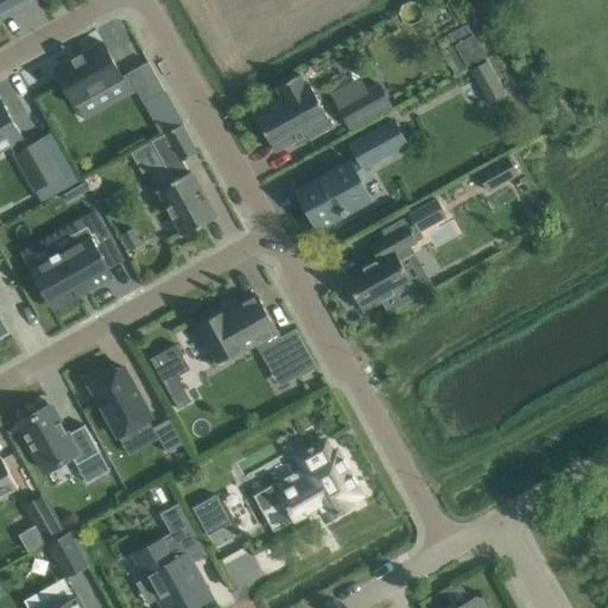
[(21,0),(0,0),(0,13),(23,1),(21,0)]
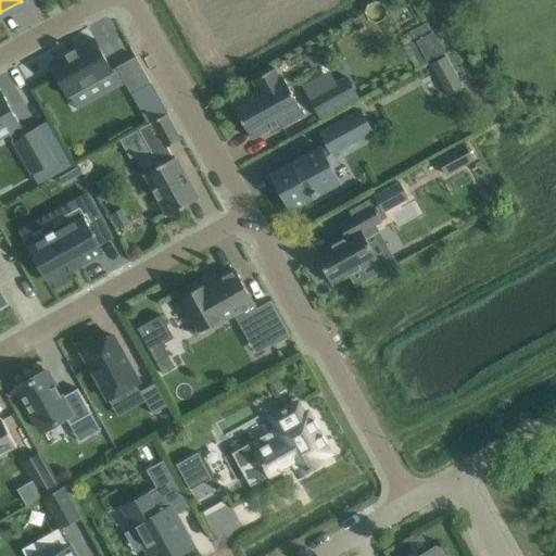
[(420,54),(411,59),(417,68),(444,53),(443,50),(439,42),(433,33),(428,22),(412,30),(417,40),(414,42),(420,54)]
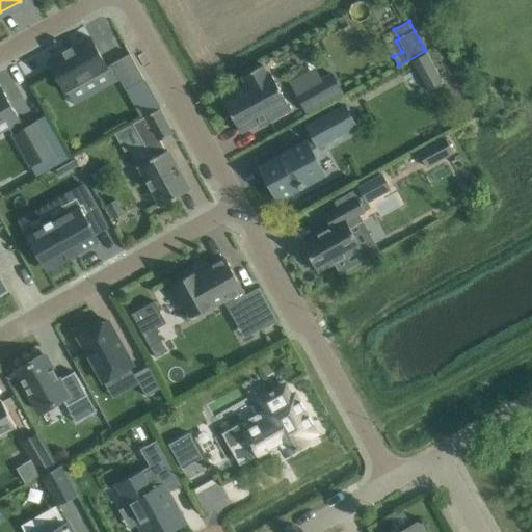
[(62,53),(48,61),(65,92),(84,82),(108,69),(90,37),(73,48),(72,47),(62,52),(62,53)]
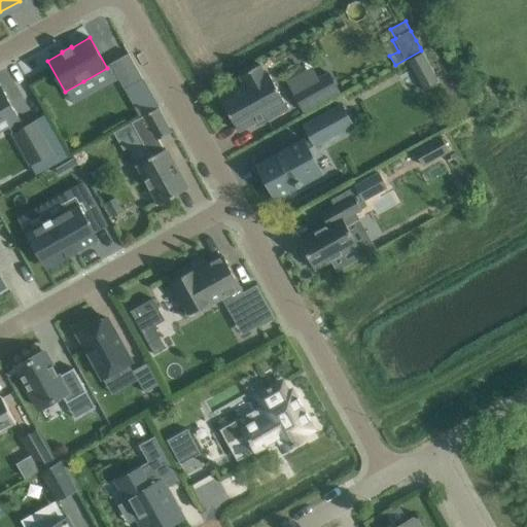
[(129,54),(110,64),(125,90),(143,79),(129,54)]
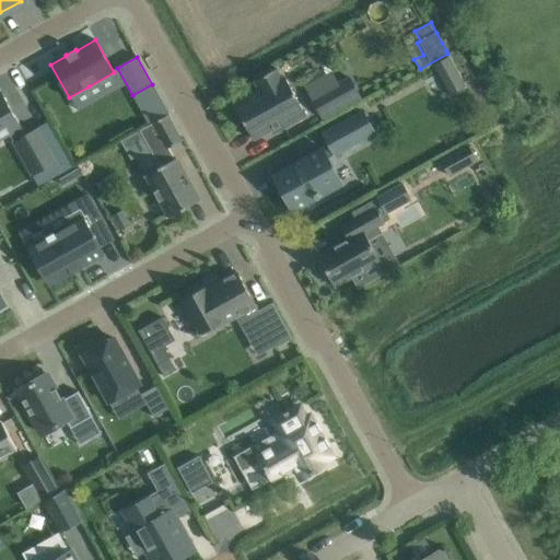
[(465,86),(450,57),(433,65),(450,95),(465,86)]
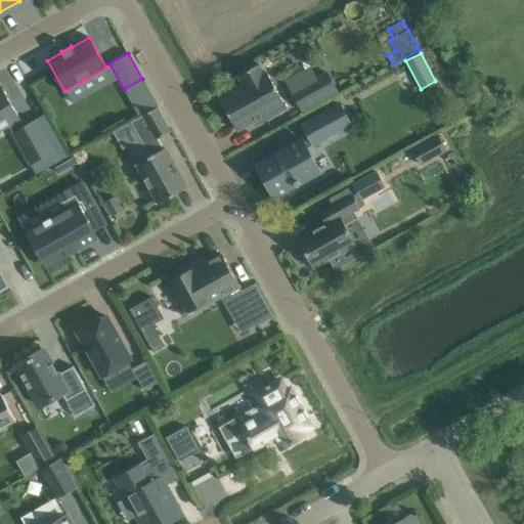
[(243,85),(220,97),(237,130),(263,117),(265,120),(287,107),(266,72),(264,74),(259,64),(238,76),(243,85)]
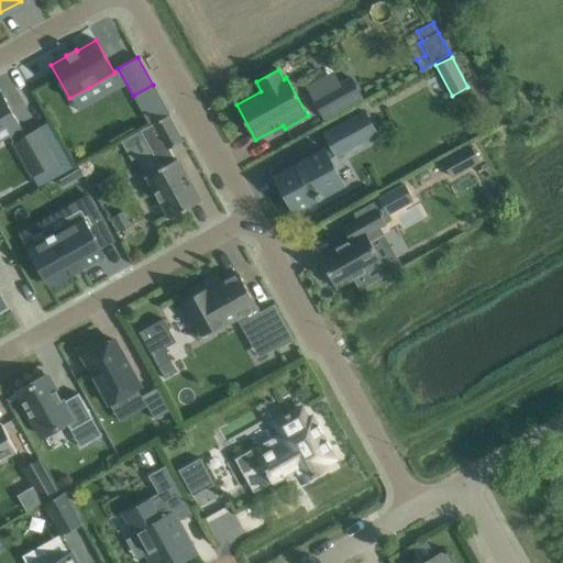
[(307,87),(324,120),(364,99),(352,77),(341,83),(334,72),(307,87)]
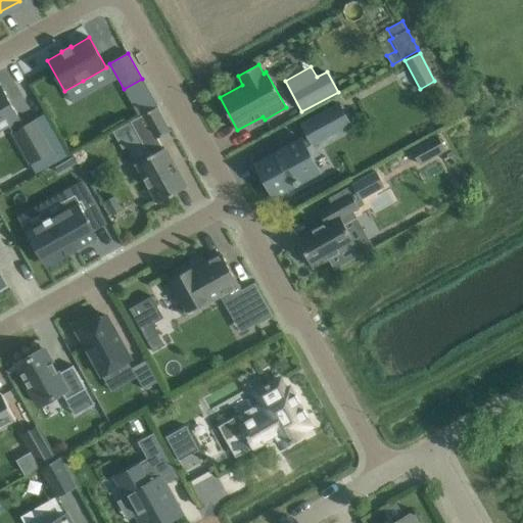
[(0,130),(8,125),(31,164),(54,151),(36,120),(25,126),(2,87),(0,87),(0,130)]
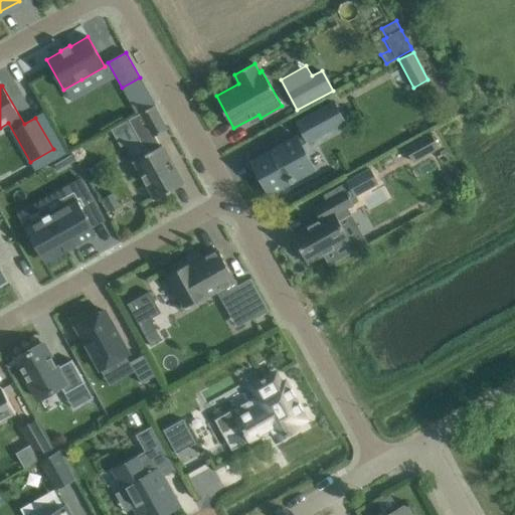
[(315,170),(309,160),(302,146),(309,142),(309,143),(345,123),(333,102),(298,122),(304,134),(297,138),(296,136),(251,160),(271,195),(315,170)]
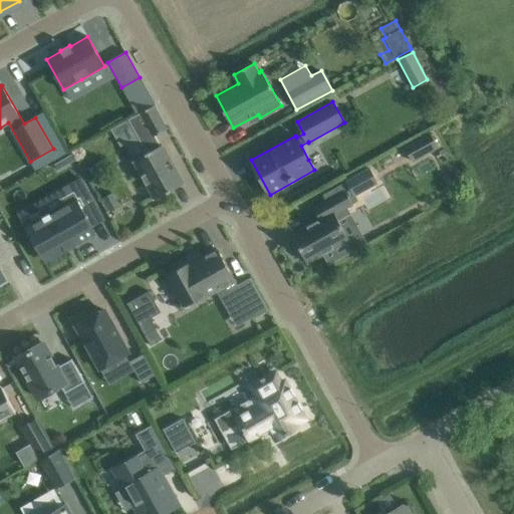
[(134,161),(155,200),(183,184),(162,146),(161,146),(155,136),(167,129),(154,105),(129,119),(147,154),(134,161)]
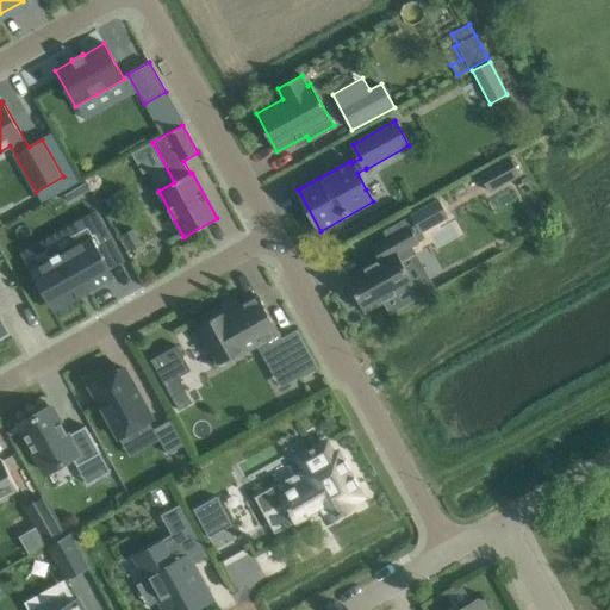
[(490,193),(521,175),(510,157),(479,175),(490,193)]
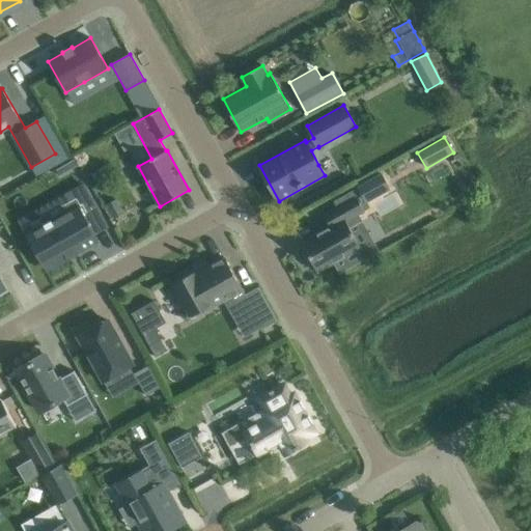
[(68,213),(29,234),(48,269),(67,258),(68,260),(70,259),(68,257),(76,253),(78,255),(77,253),(96,242),(90,231),(91,230),(105,223),(84,185),(60,198),(68,213)]
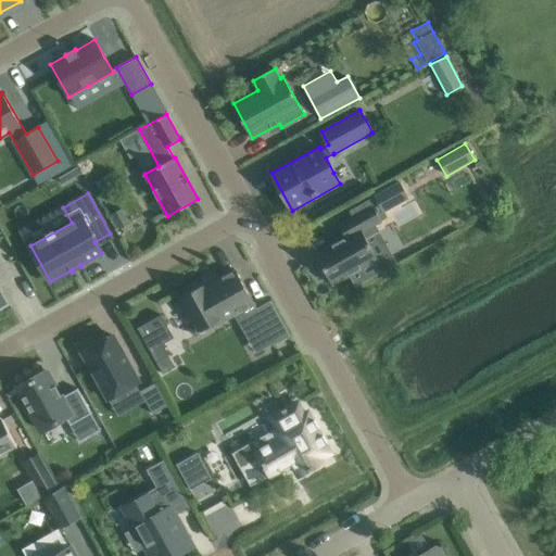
[(329,278),(332,285),(378,260),(367,239),(380,231),(376,224),(381,220),(374,206),(339,225),(345,237),(315,254),(318,260),(317,265),(324,277),(329,278)]
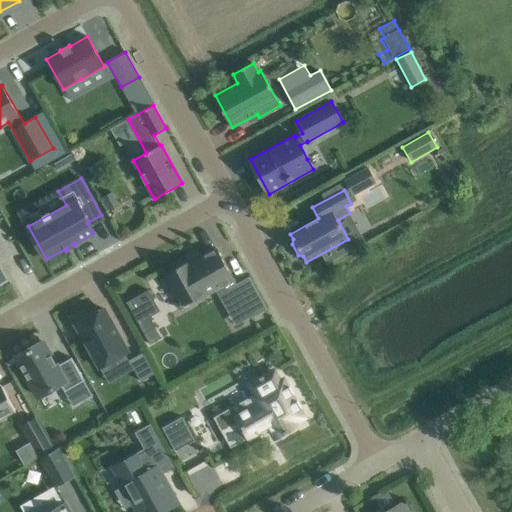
[(112,192),(100,199),(107,211),(108,210),(109,211),(120,205),(112,192)]
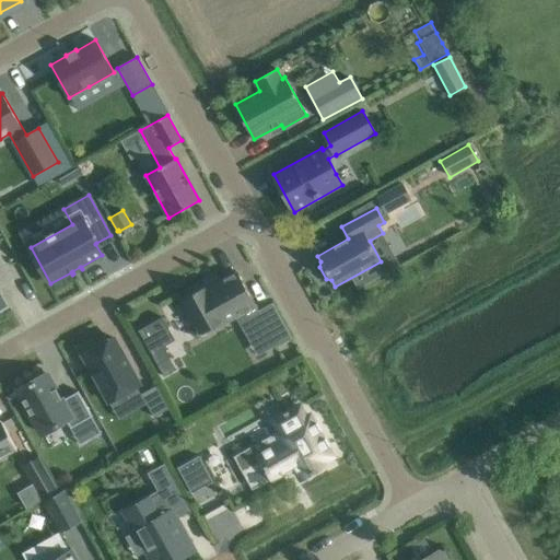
[(12,281),(14,280),(0,255),(0,312),(9,306),(0,290),(0,282),(10,278),(12,281)]
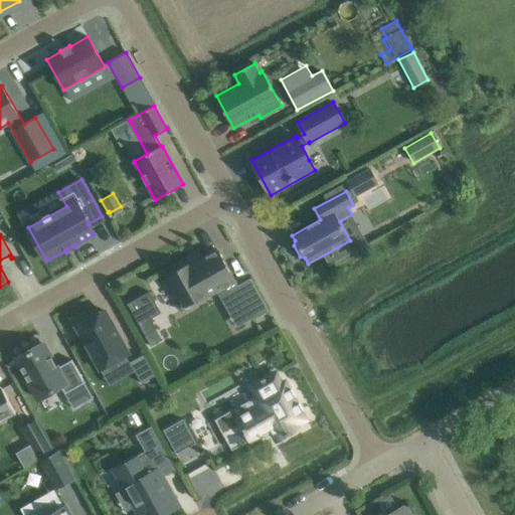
[(190,263),(166,276),(183,307),(199,299),(201,301),(235,282),(218,249),(191,265),(190,263)]
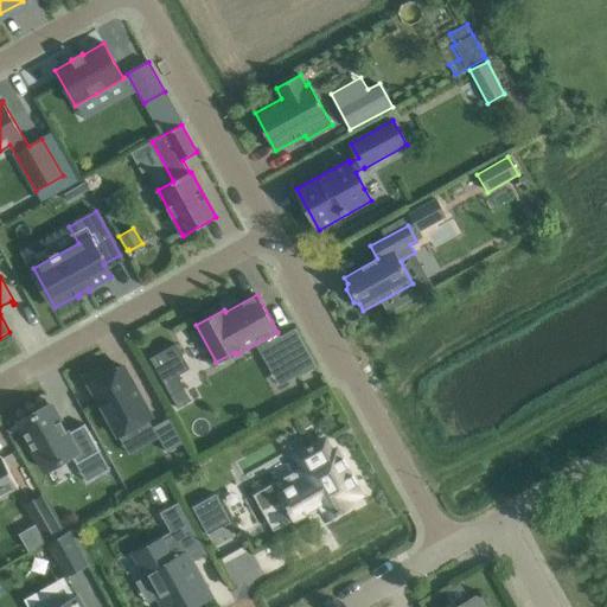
[(317,365),(296,328),(295,330),(280,338),(300,375),(315,366),(317,365)]
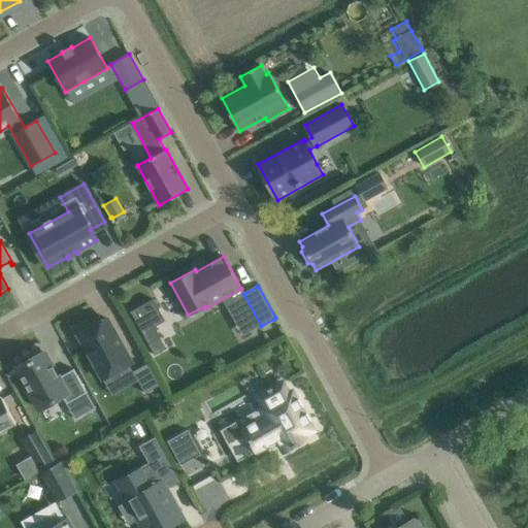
[(152,299),(130,311),(149,343),(159,337),(154,327),(164,321),(152,299)]
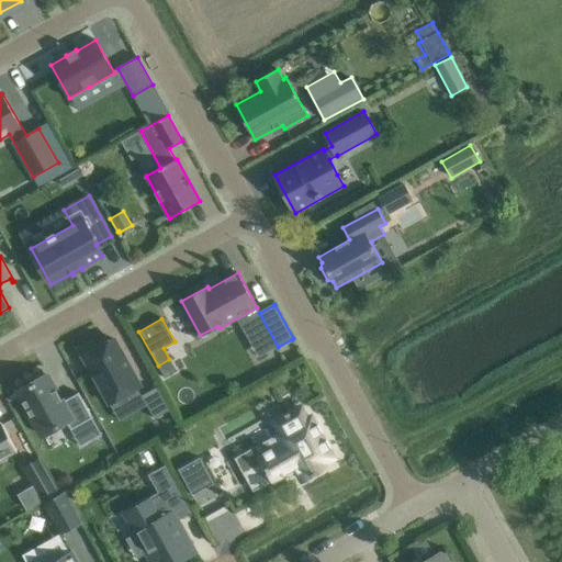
[(141,386),(114,339),(83,356),(110,403),(141,386)]
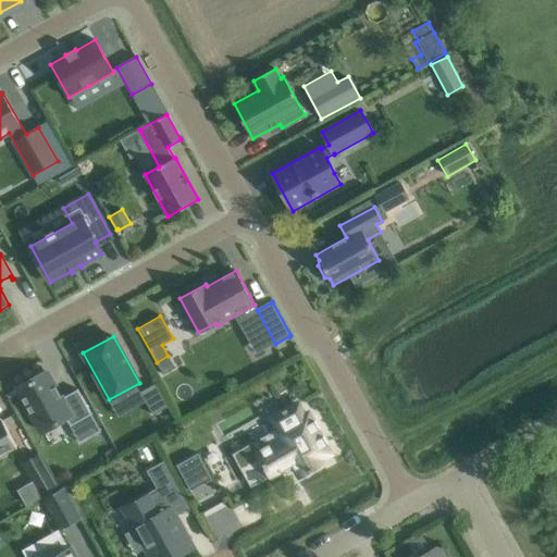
[(48,372),(17,388),(41,432),(66,418),(71,426),(91,415),(77,390),(62,398),(48,372)]
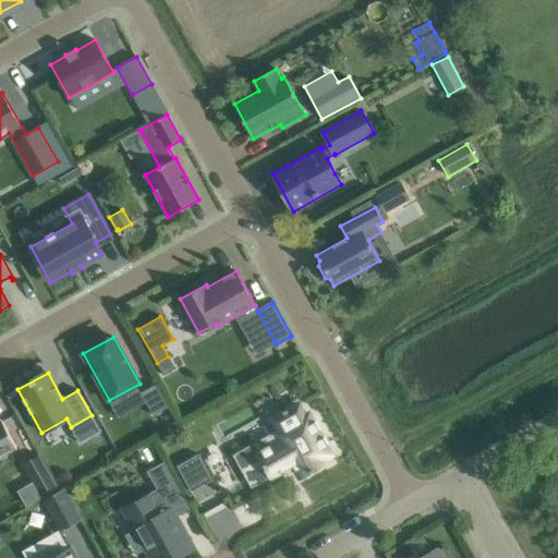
[(143,391),(156,414),(169,408),(156,385),(143,391)]
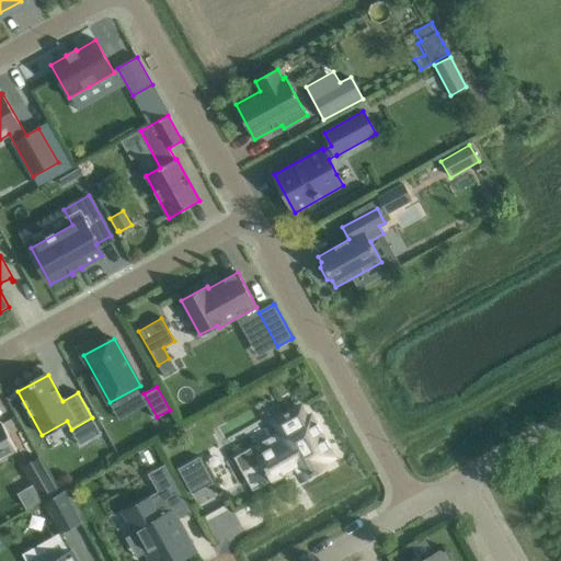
[(233,457),(253,490),(273,479),(274,480),(284,474),(282,471),(293,465),(301,480),(325,466),(323,462),(333,457),(329,449),(331,448),(325,438),(324,439),(320,433),(322,432),(318,423),(316,424),(311,416),(307,419),(300,407),(289,413),(288,412),(285,414),(285,415),(274,422),(281,433),(275,436),(273,437),(272,436),(233,457)]
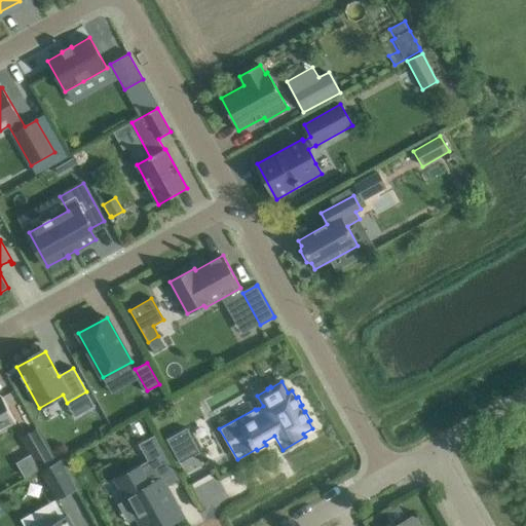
[(1,396),(0,396),(0,429),(15,421),(1,396)]
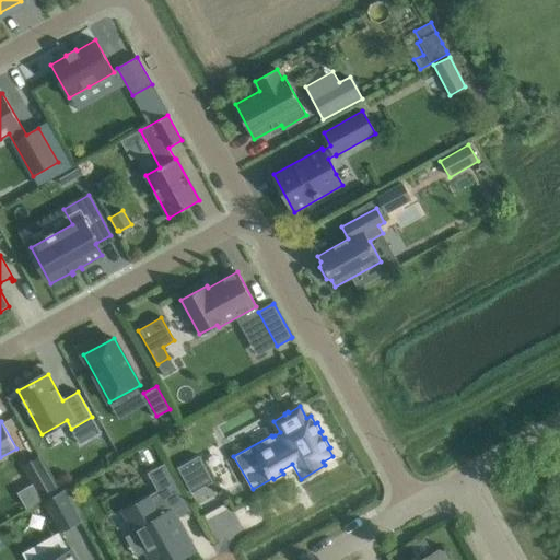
[(39,456),(23,465),(43,500),(44,500),(59,491),(39,456)]
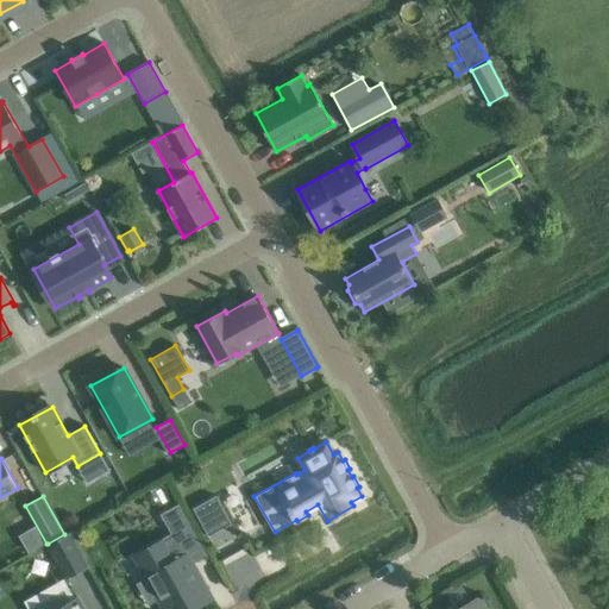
[(194,508),(209,537),(232,523),(217,496),(194,508)]
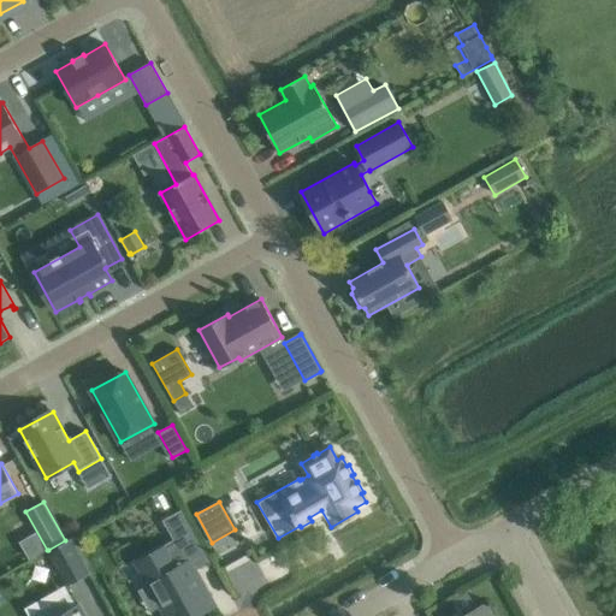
[(177,540),(136,563),(148,585),(149,586),(160,605),(160,606),(165,615),(194,615),(205,611),(214,605),(209,597),(195,570),(191,562),(203,556),(179,514),(166,521),(177,540)]
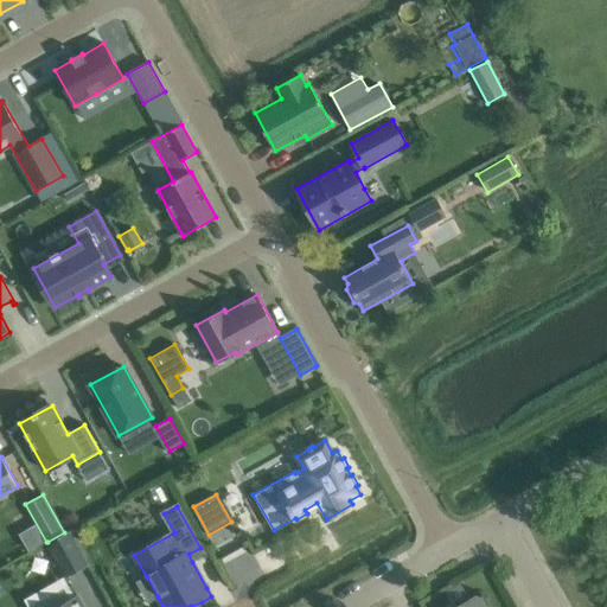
[(64,532),(48,542),(66,575),(88,563),(69,530),(64,532)]
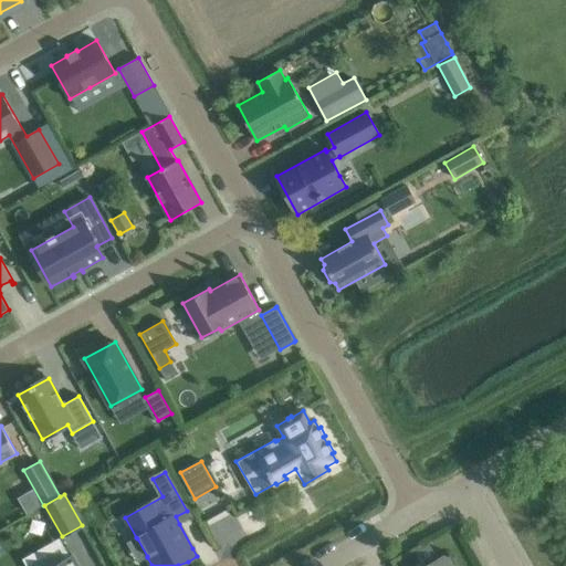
[(452,565),(446,555),(426,565),(452,565)]
